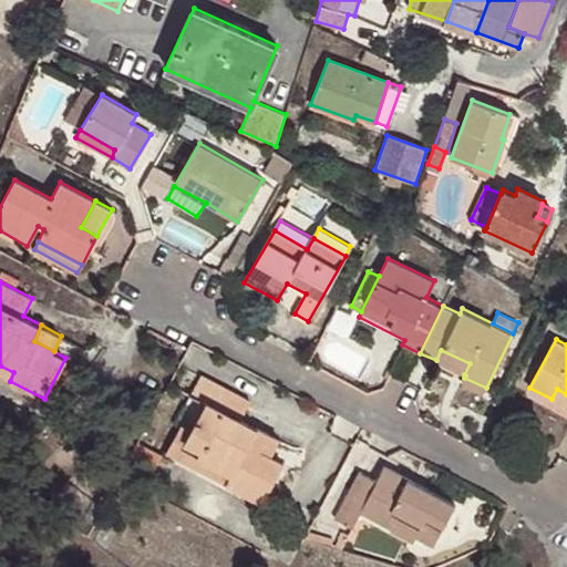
[(441,350),(436,360),(464,374),(470,363),(441,350)]
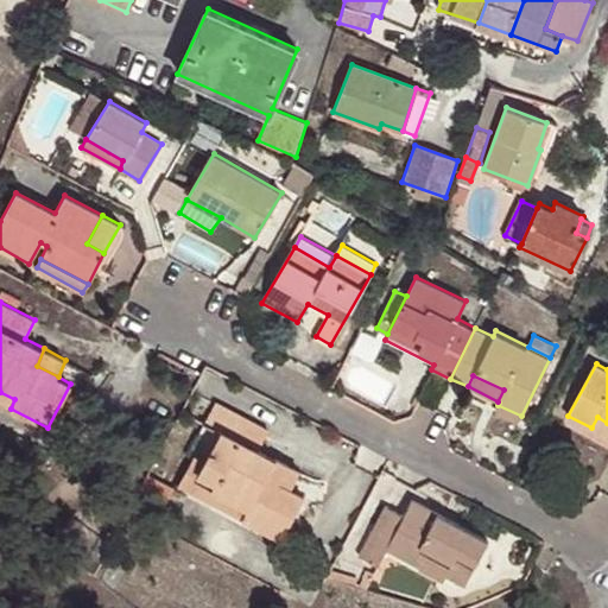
[(0,401),(11,409),(14,399),(0,392),(0,401)]
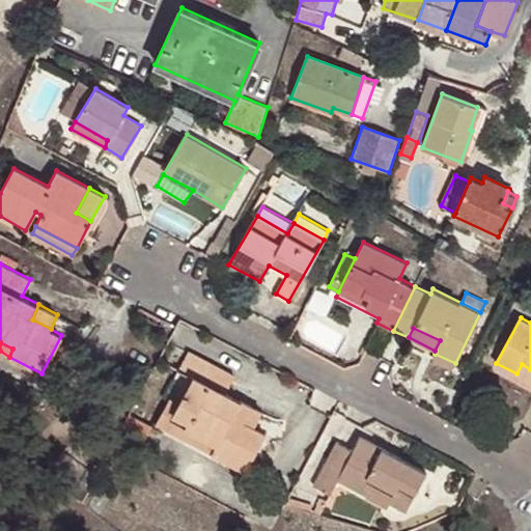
[(216,445),(213,453),(245,471),(267,432),(254,426),(245,421),(253,407),(226,392),(234,378),(189,353),(179,370),(193,376),(198,380),(190,396),(185,393),(179,402),(173,414),(189,422),(186,429),(216,445)]
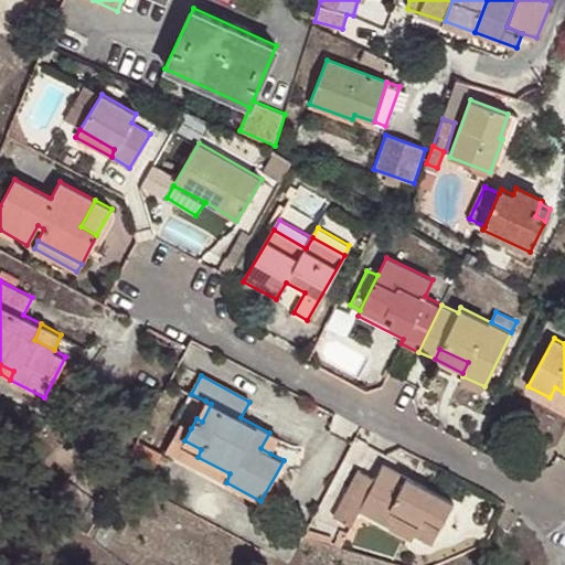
[(564,405),(564,393),(555,387),(550,397),(564,405)]
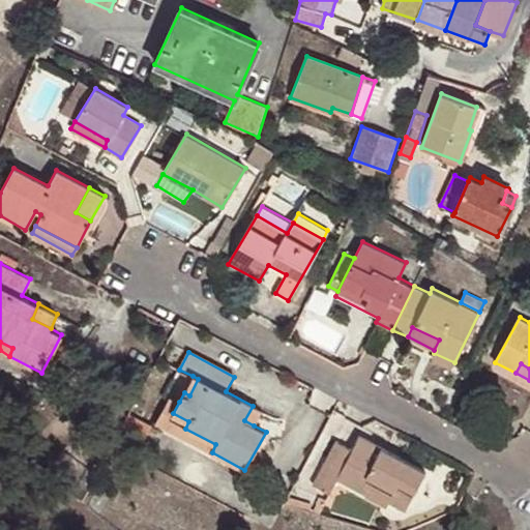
[(193,376),(184,392),(189,395),(198,379),(193,376)]
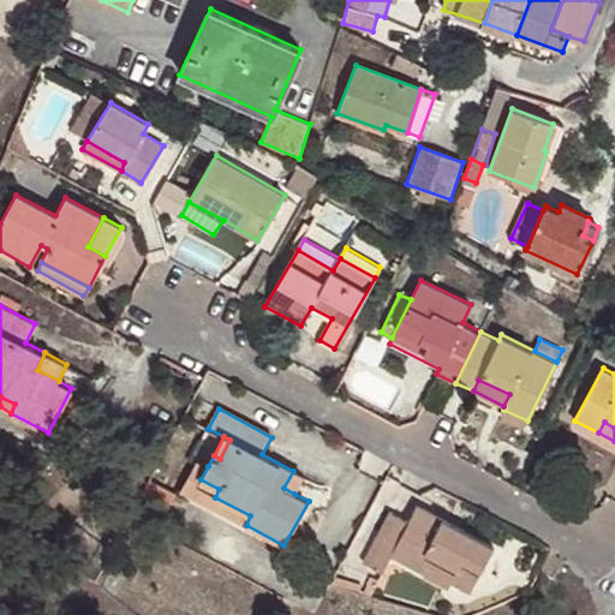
[(181,490),(246,525),(250,515),(215,497),(219,489),(201,479),(208,466),(197,461),(181,490)]
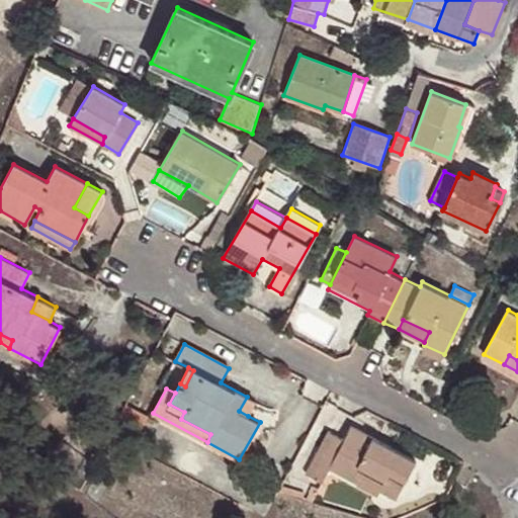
[(239,411),(248,416),(255,402),(247,397),(239,411)]
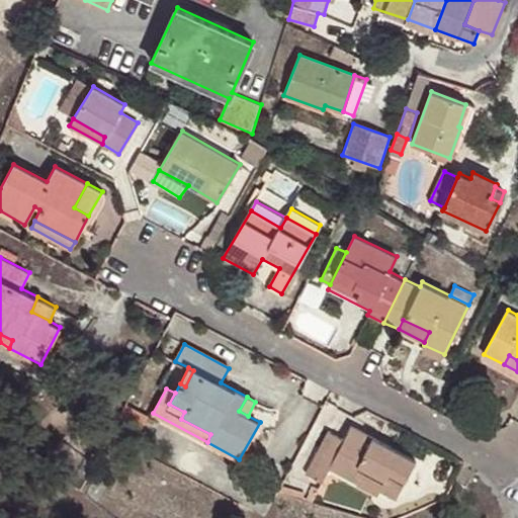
[(148,417),(126,404),(114,426),(127,433),(137,438),(148,417)]
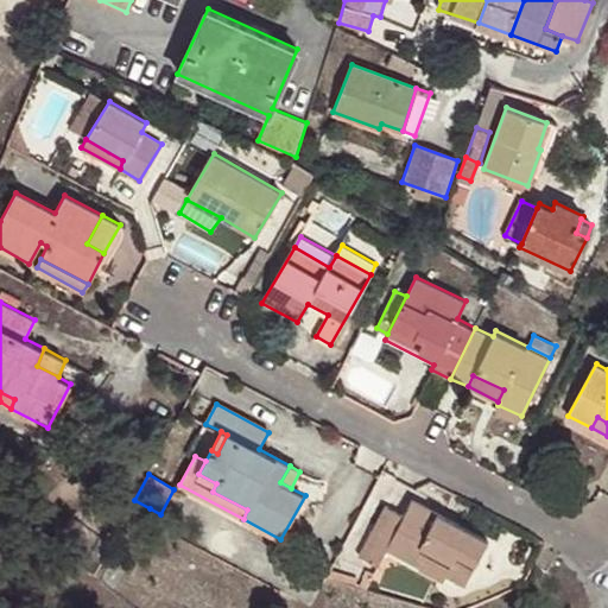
[(128,511),(144,519),(150,508),(134,500),(128,511)]
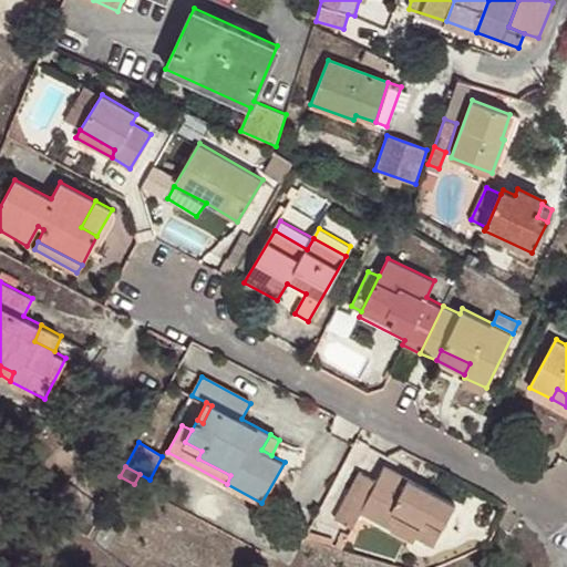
[(352,526),(360,512),(366,503),(395,518),(390,527),(413,540),(416,536),(421,527),(436,536),(454,504),(383,466),(374,483),(358,473),(334,516),(352,526)]
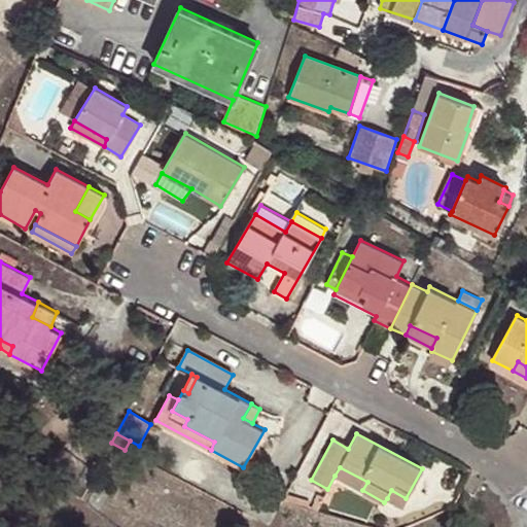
[(340,467),(335,476),(362,490),(367,482),(340,467)]
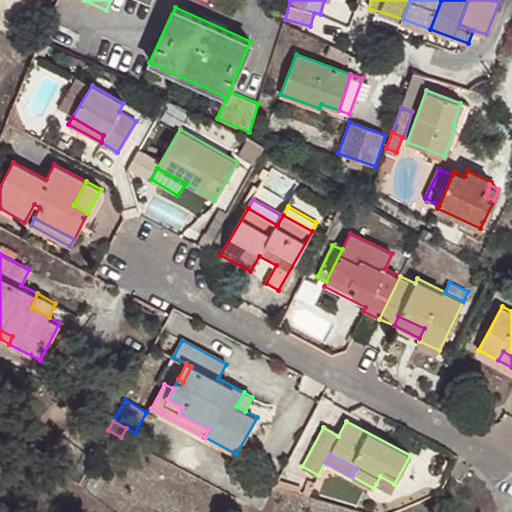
[(390,491),(394,484),(380,476),(376,484),(390,491)]
